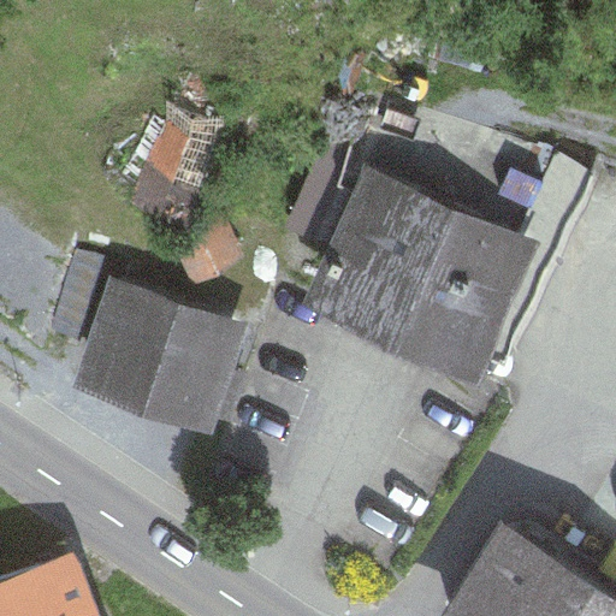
[(158,206),(218,118),(176,89),(116,178),(158,206)]
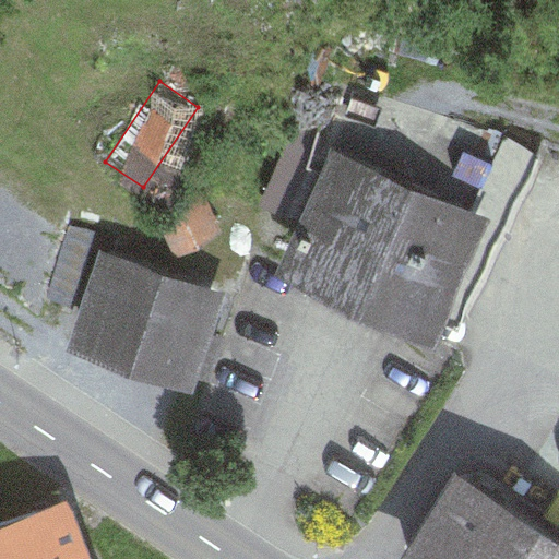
[(299,242),(427,304),(507,135),(340,82),(316,151),(337,162),(309,221),(301,217),(298,225),(306,229),(299,242)]
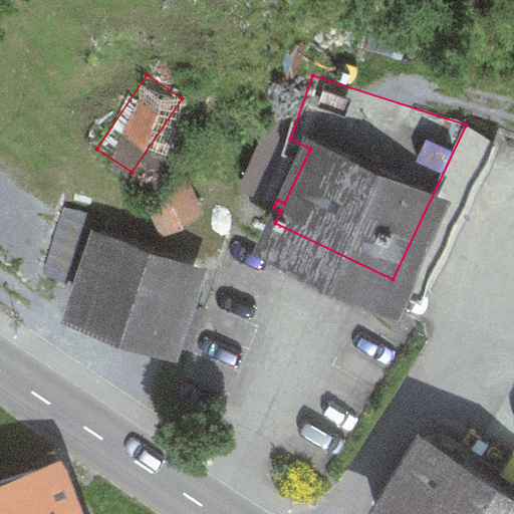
[(146,195),(161,224),(198,205),(183,176),(146,195)]
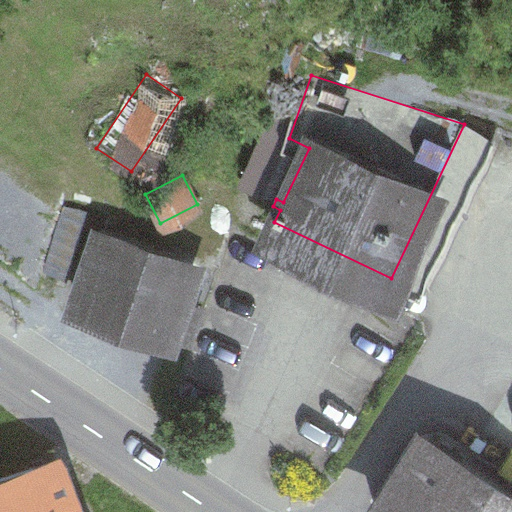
[(76,302),(168,331),(190,267),(99,236),(76,302)]
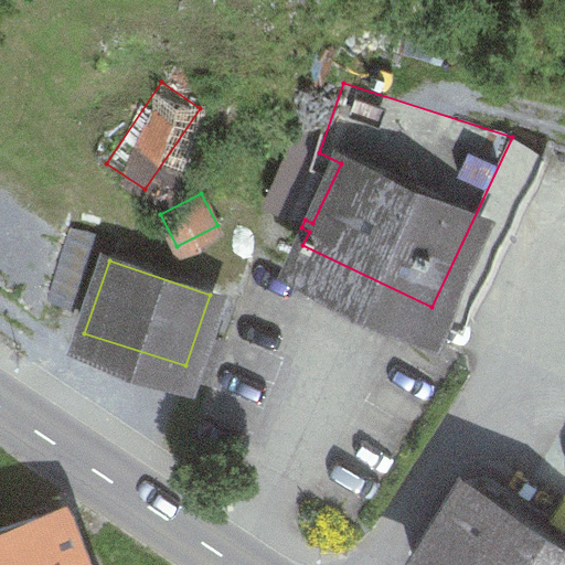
[(564,564),(564,544),(465,480),(413,562),(418,564),(564,564)]
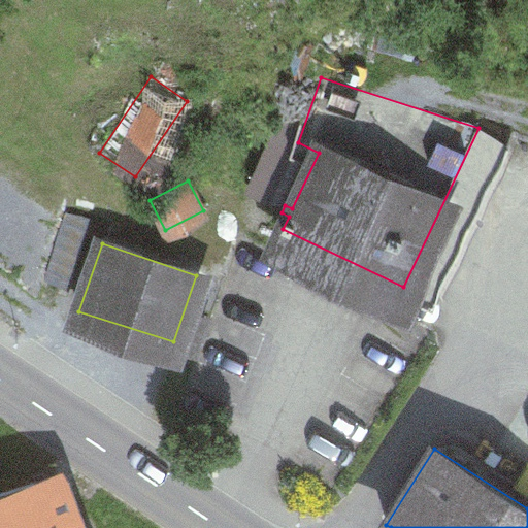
[(64,527),(47,477),(0,493),(0,527),(64,527)]
